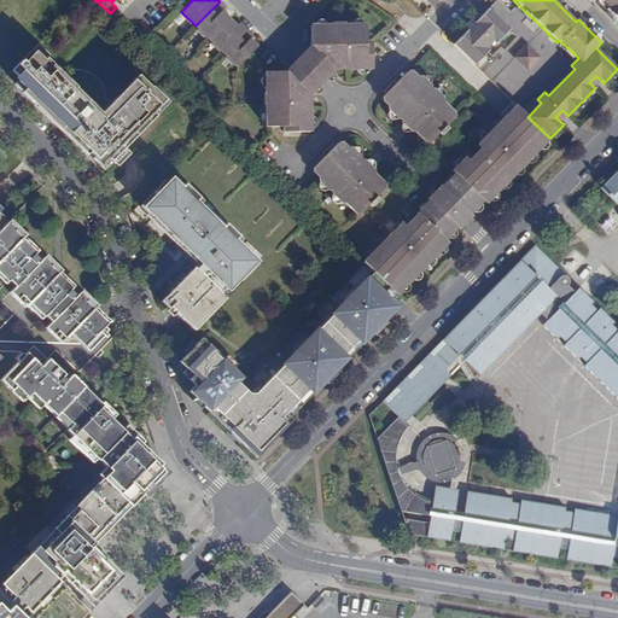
[(617,0),(596,0),(610,12),(617,19),(617,0)]
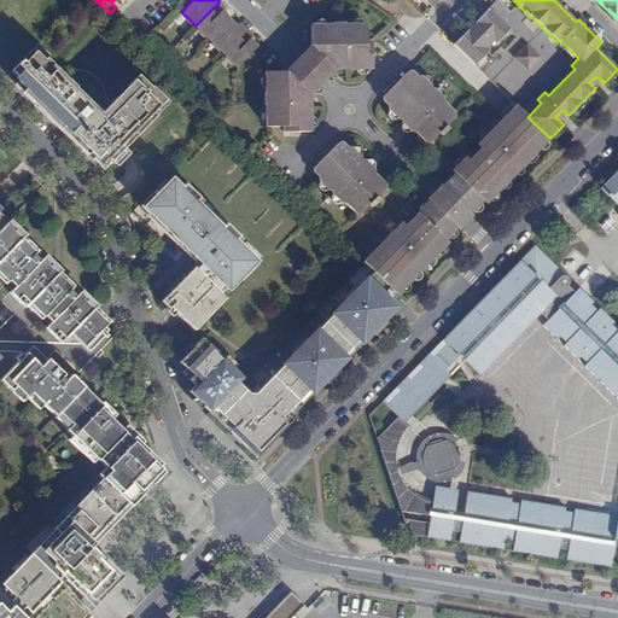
[(226,9),(220,1),(196,25),(209,40),(228,19),(221,12),(226,9)]
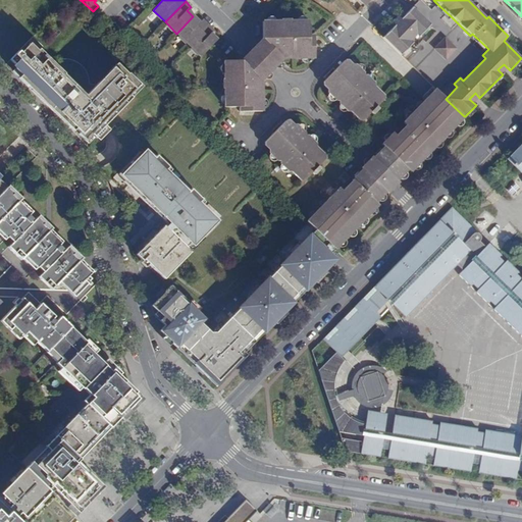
[(451,16),(437,4),(435,6),(449,19),(451,16)]
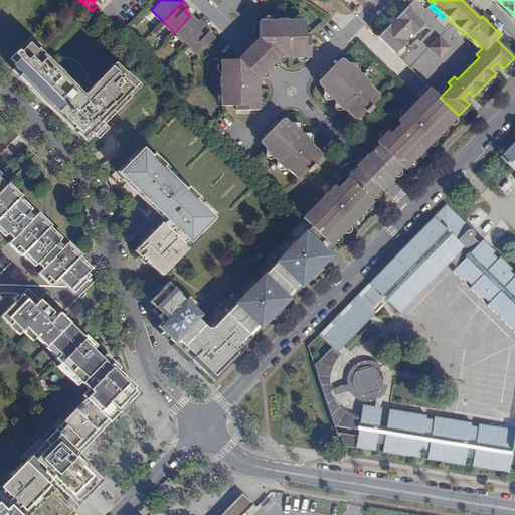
[(378,37),(396,54),(404,46),(407,43),(400,36),(406,30),(413,36),(417,33),(425,25),(407,7),(395,19),(392,16),(389,19),(386,22),(389,25),(378,37)]
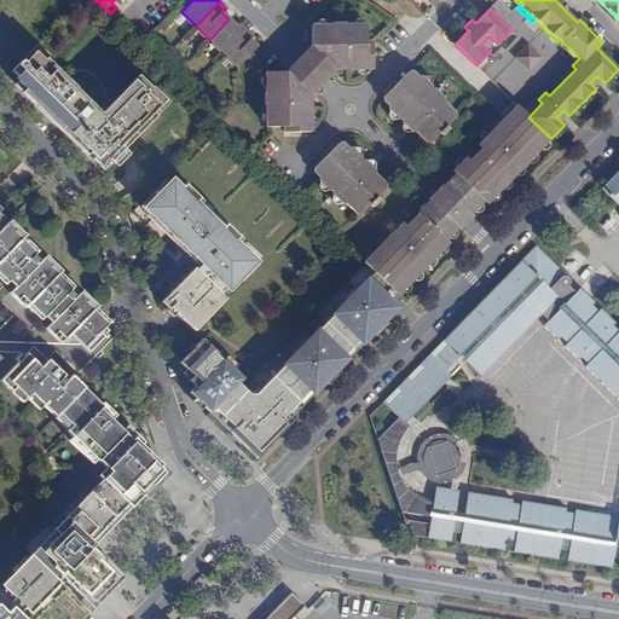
[(236,28),(229,19),(209,40),(224,53),(248,29),(241,23),(236,28)]
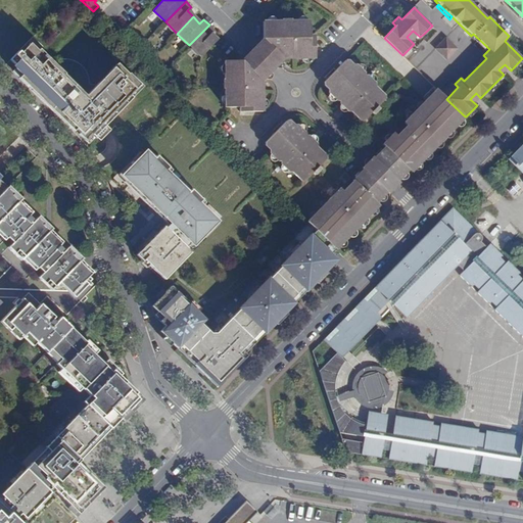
[(270,50),(278,59),(315,58),(315,36),(310,36),(310,20),(291,21),(291,19),(281,18),(281,20),(264,21),(264,39),(272,47),(270,50)]
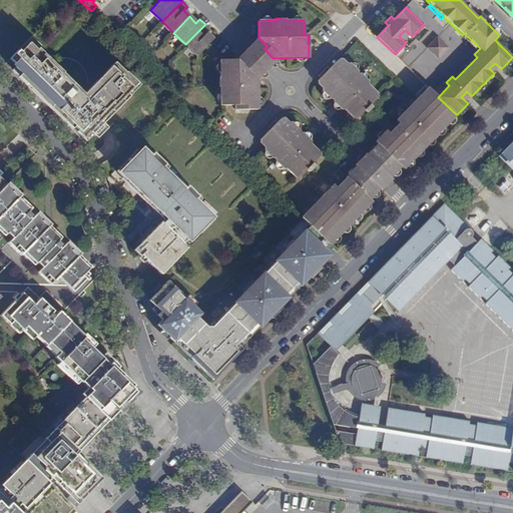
[(211,30),(205,24),(185,44),(197,56),(213,39),(207,33),(211,30)]
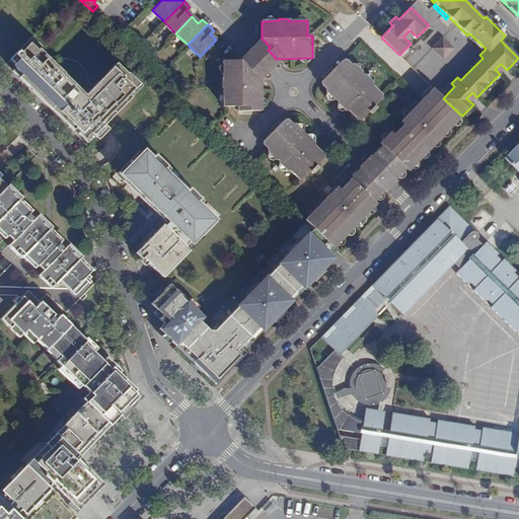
[(423,35),(421,33),(417,36),(410,30),(403,36),(411,44),(408,47),(410,50),(423,35)]
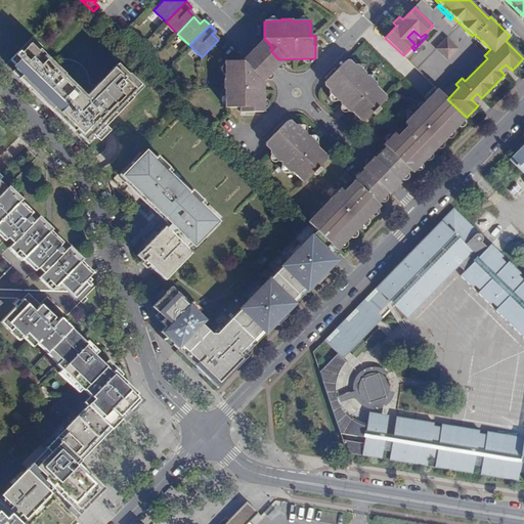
[(97,85),(89,85),(89,82),(89,79),(87,72),(85,69),(83,66),(78,62),(73,60),(73,59),(69,59),(62,59),(58,59),(52,62),(42,52),(45,49),(33,36),(5,66),(40,99),(43,96),(64,118),(62,121),(73,131),(74,132),(76,129),(80,133),(79,134),(86,141),(92,134),(94,137),(96,135),(106,125),(133,98),(130,95),(141,85),(130,74),(129,75),(118,63),(97,85)]
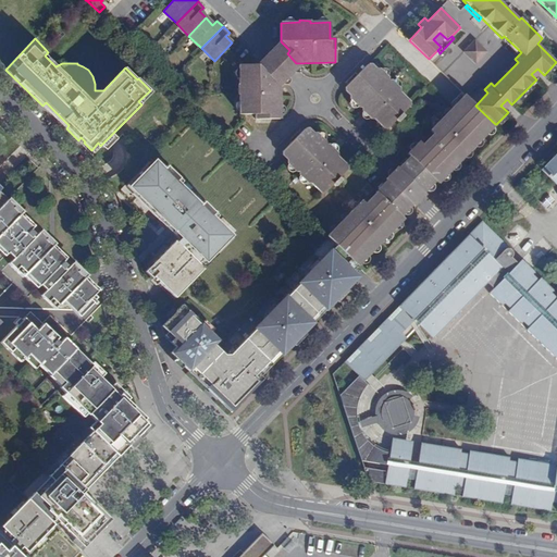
[(270,71),(280,79),(288,71),(296,63),(287,53),(289,50),(281,41),(277,38),(267,49),(256,61),(258,64),(267,73),(270,71)]
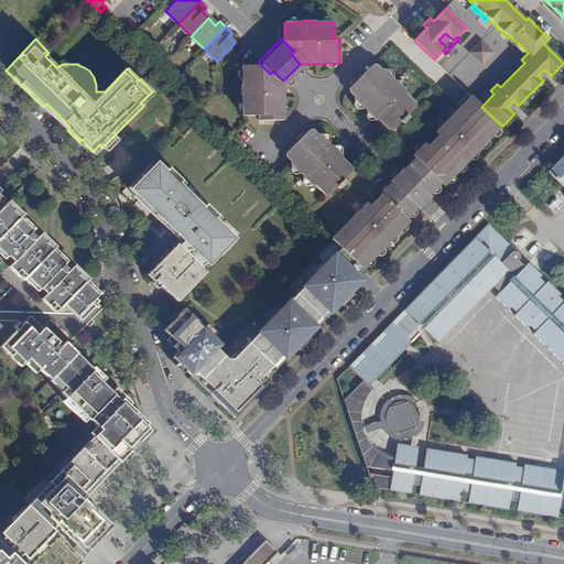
[(495,53),(481,40),(468,53),(481,65),(495,53)]
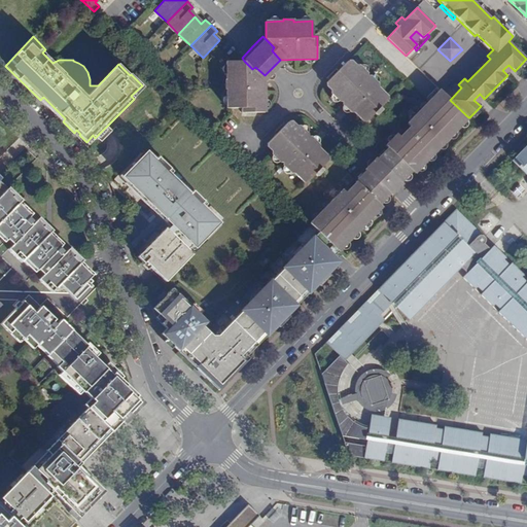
[(244,61),(225,61),(225,80),(224,80),(224,90),(226,90),(226,108),(241,108),(241,112),(265,112),(265,75),(255,67),(252,69),(244,61)]
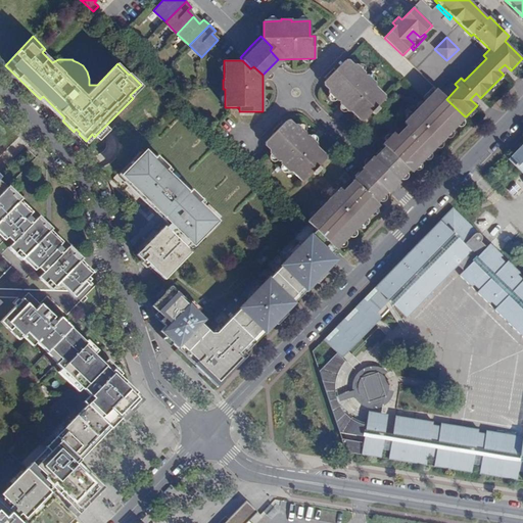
[(348,60),(345,60),(325,82),(325,85),(329,89),(329,93),(337,101),(339,101),(339,103),(347,111),(351,111),(361,121),(364,121),(371,113),(374,115),(380,108),(377,106),(385,99),(385,96),(375,87),(375,84),(367,75),(365,75),(365,74),(357,64),(353,65),(348,60)]
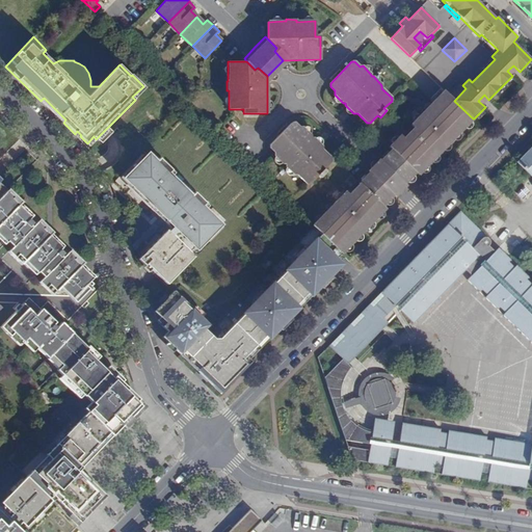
[(418,176),(473,118),(454,101),(445,91),(411,126),(415,129),(404,139),(401,135),(390,147),(392,150),(389,153),(388,152),(382,156),(383,157),(380,160),(405,184),(416,173),(418,176)]
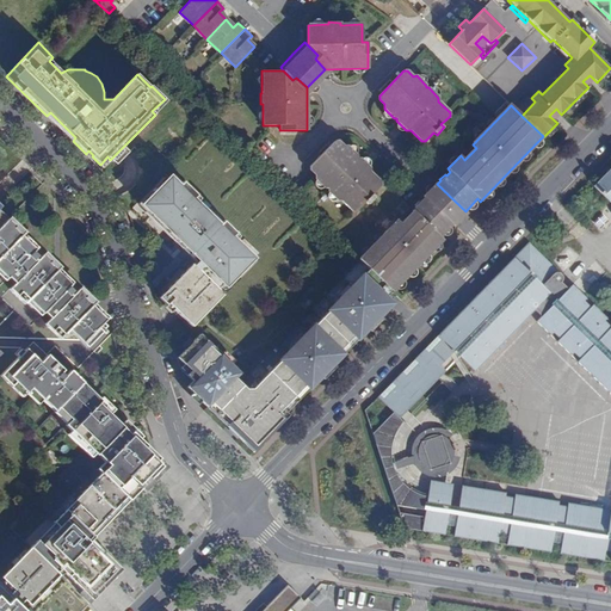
[(339,141),(335,141),(310,166),(310,170),(315,174),(315,179),(326,189),(328,189),(328,191),(338,201),(341,201),(353,211),(357,211),(365,203),(368,205),(375,198),(372,195),(381,186),(381,183),(370,171),(370,167),(359,158),(358,159),(358,156),(347,146),(344,146),(339,141)]
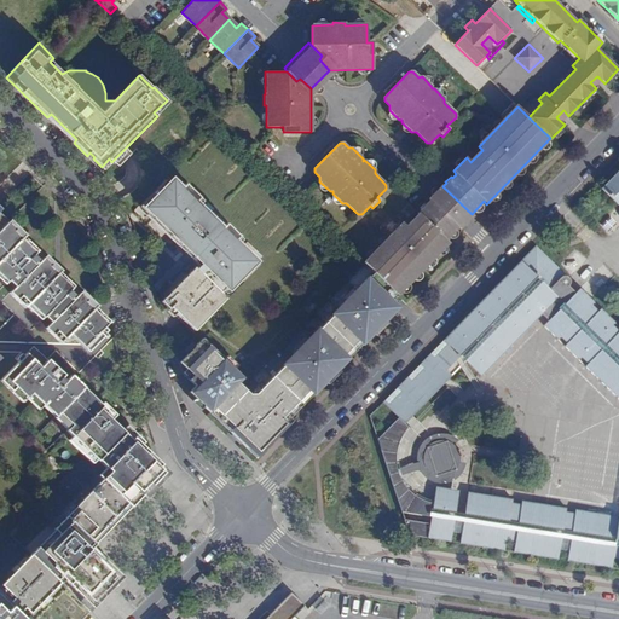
[(618,177),(615,174),(601,189),(617,204),(618,206),(618,177)]
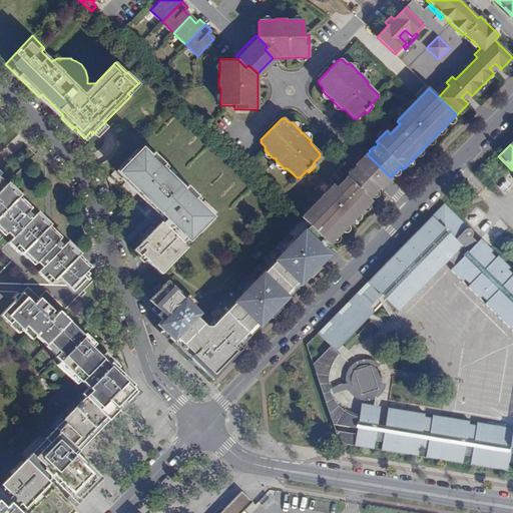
[(161,221),(134,248),(133,249),(137,254),(139,257),(141,255),(161,275),(167,268),(165,265),(206,222),(209,225),(214,219),(194,199),(197,196),(187,185),(183,189),(161,168),(165,164),(153,152),(150,156),(142,149),(138,154),(136,152),(117,171),(122,177),(124,176),(167,217),(162,222),(161,221)]
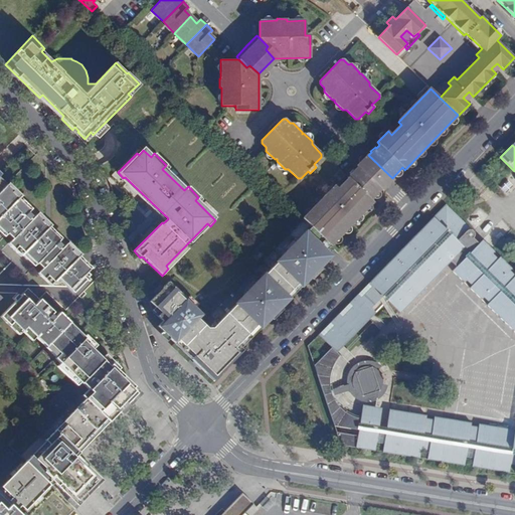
[(357,166),(381,189),(382,190),(388,185),(393,179),(392,178),(368,155),(367,154),(362,159),(357,165),(357,166)]
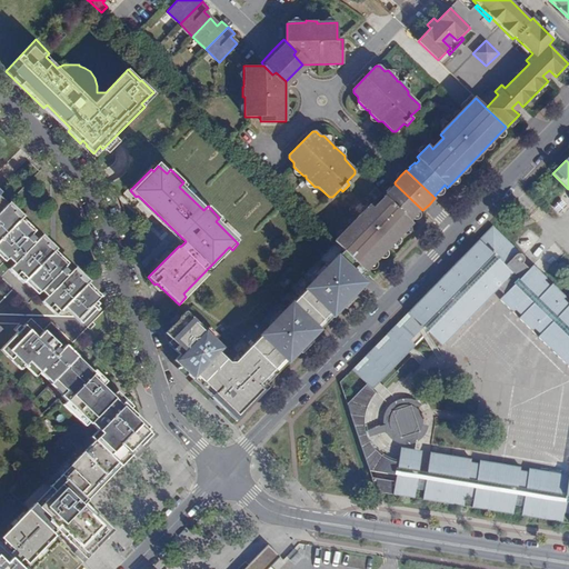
[(343,250),(366,271),(412,223),(410,220),(421,209),(395,183),(392,187),(391,186),(386,191),(387,192),(383,196),(385,197),(373,208),(370,205),(335,241),(343,250)]
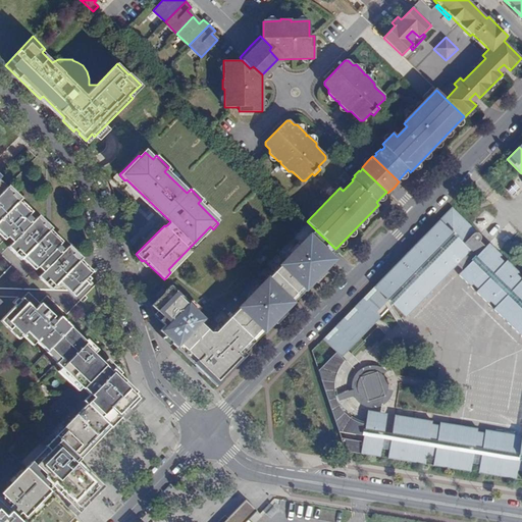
[(72,284),(80,292),(92,279),(89,275),(63,251),(60,254),(58,253),(62,249),(58,246),(33,221),(30,224),(28,223),(32,219),(28,215),(31,212),(6,188),(5,188),(0,193),(0,238),(3,242),(6,239),(11,244),(7,248),(21,261),(22,260),(34,271),(37,268),(42,273),(38,277),(51,291),(71,292),(68,289),(72,284)]
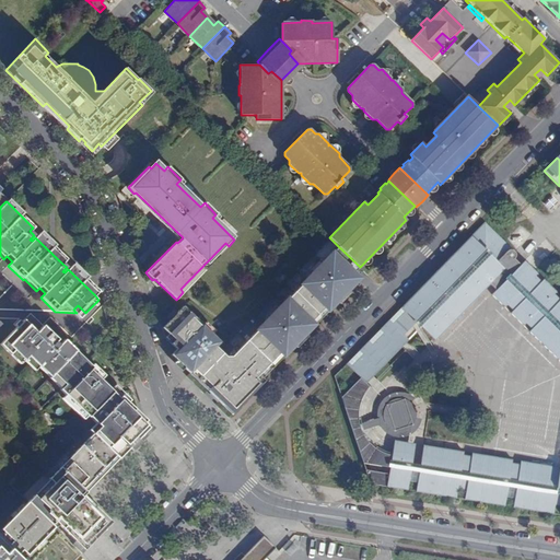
[(559,294),(559,296),(534,271),(524,261),(521,265),(515,259),(516,255),(513,251),(504,242),(485,222),(380,329),(347,364),(361,378),(342,397),(363,463),(391,467),(387,487),(403,489),(408,490),(409,481),(417,482),(416,491),(435,494),(456,498),(457,489),(466,491),(464,500),(504,506),(506,498),(514,499),(513,508),(553,514),(555,505),(559,505),(559,294)]
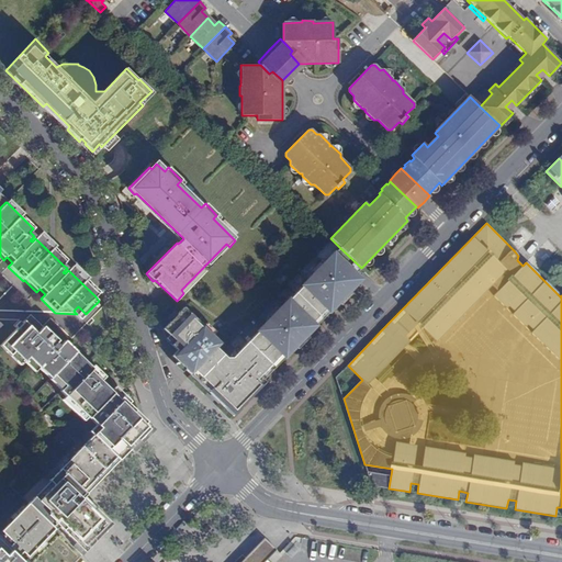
[(35,238),(63,265),(66,260),(40,234),(35,238)]
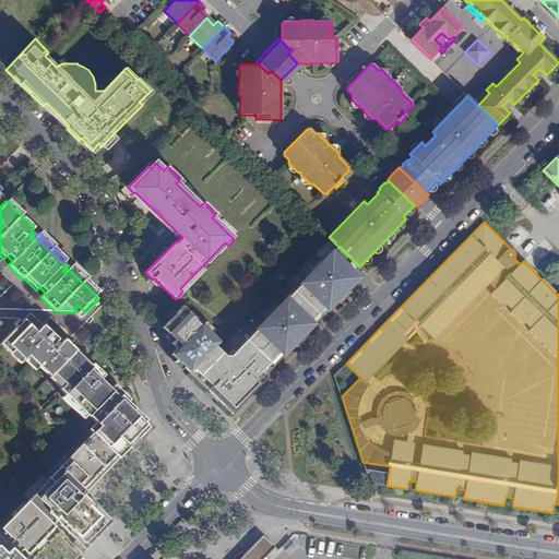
[(359,266),(337,246),(230,356),(225,356),(210,342),(215,336),(183,306),(162,328),(175,340),(171,343),(176,348),(170,354),(232,413),(264,380),(261,378),(294,345),(296,347),(305,339),(300,335),(304,332),(305,334),(336,301),(335,300),(337,298),(341,301),(349,293),(347,290),(353,284),(347,278),(353,273),(359,266)]
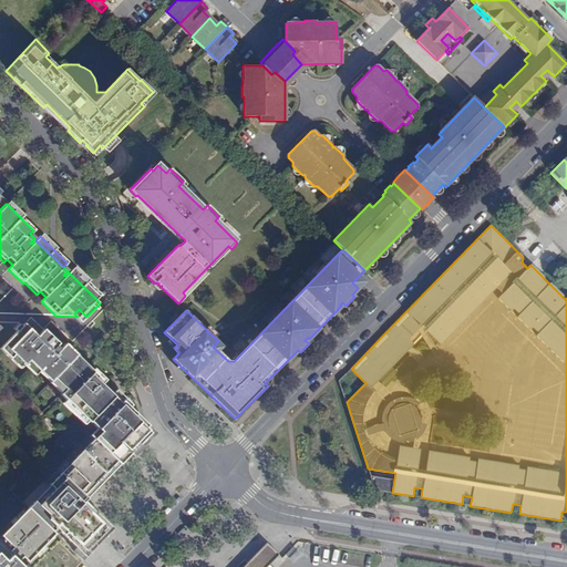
[(69,272),(96,299),(100,295),(89,284),(73,268),(69,272)]
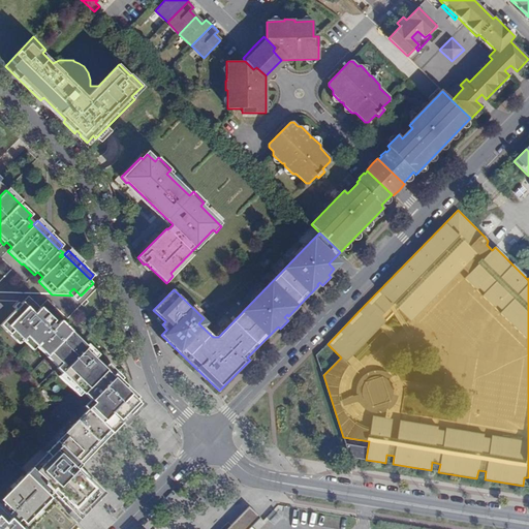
[(334,258),(329,263),(334,269),(339,263),(334,258)]
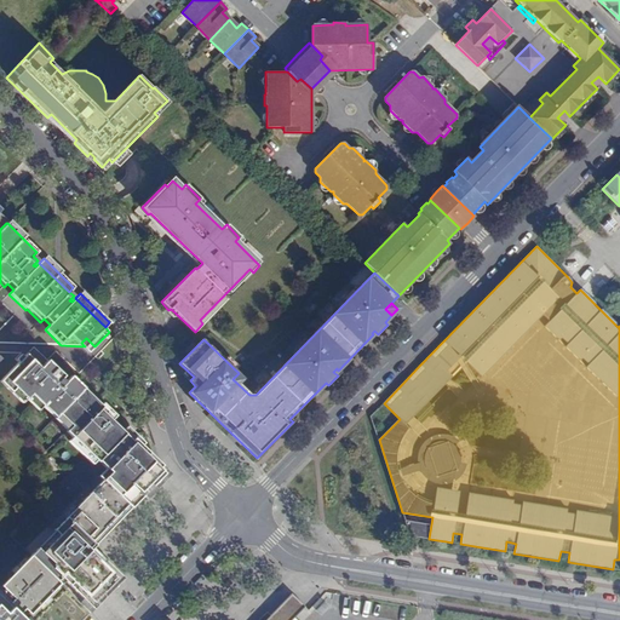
[(58,414),(84,388),(72,377),(65,383),(62,379),(64,377),(41,355),(34,363),(27,355),(0,383),(11,394),(16,389),(27,400),(30,395),(42,407),(46,402),(58,414)]
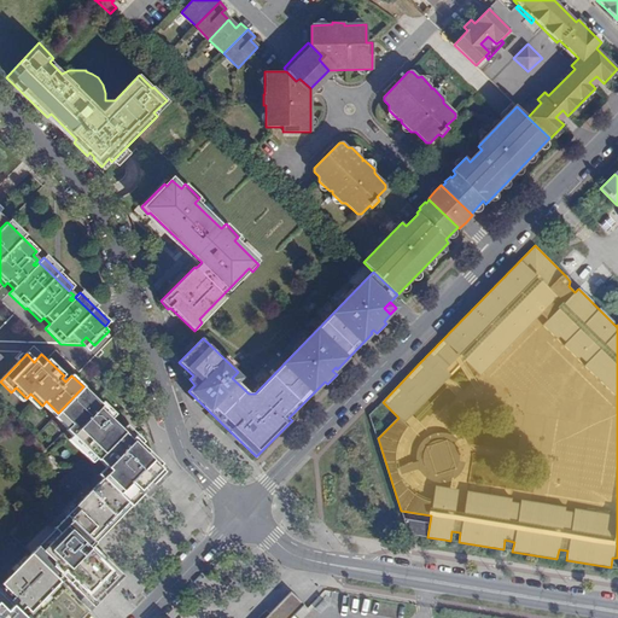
[(83,388),(58,413),(70,424),(65,430),(95,460),(97,459),(108,470),(52,526),(57,531),(40,549),(36,544),(29,552),(58,582),(89,612),(123,576),(92,546),(164,472),(153,461),(157,459),(130,433),(128,436),(100,409),(104,407),(83,388)]
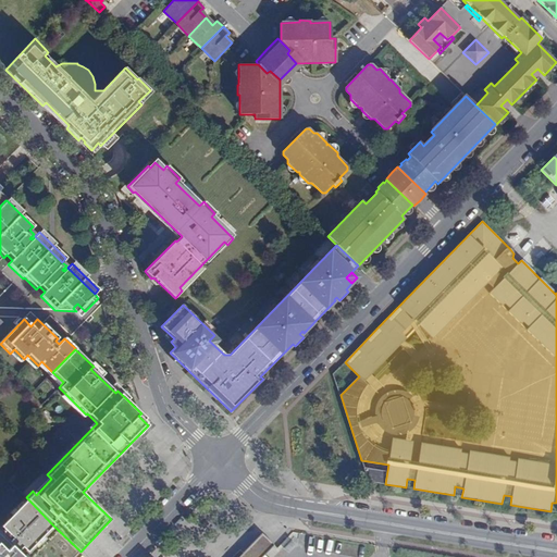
[(52,525),(52,524),(26,497),(0,523),(0,525),(2,528),(0,529),(0,556),(23,556),(20,554),(25,548),(27,551),(48,530),(46,527),(49,522),(52,525)]
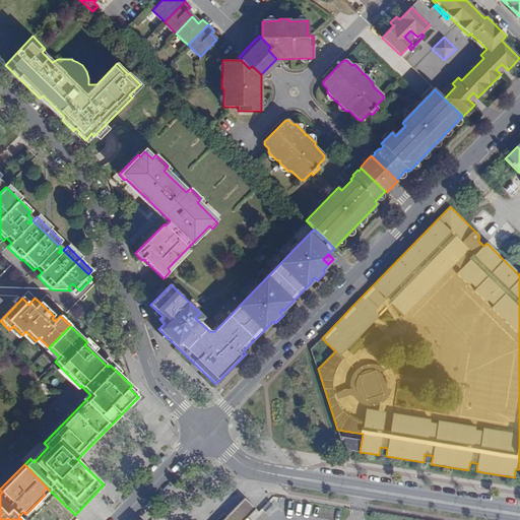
[(249,519),(247,518),(256,509),(245,498),(226,516),(222,519),(249,519)]
